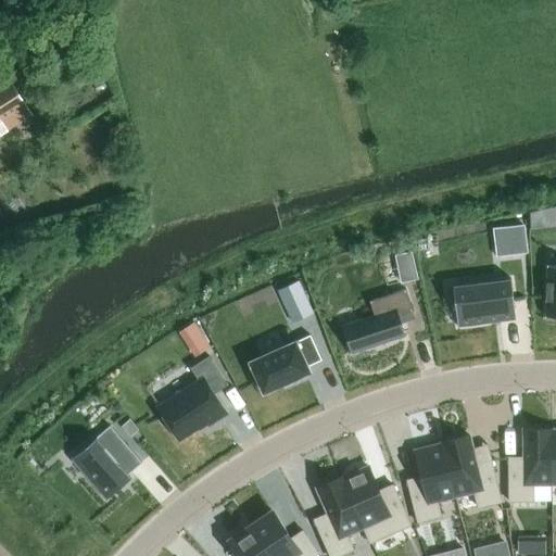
[(0,136),(8,131),(7,130),(30,115),(10,83),(0,88),(0,136)]
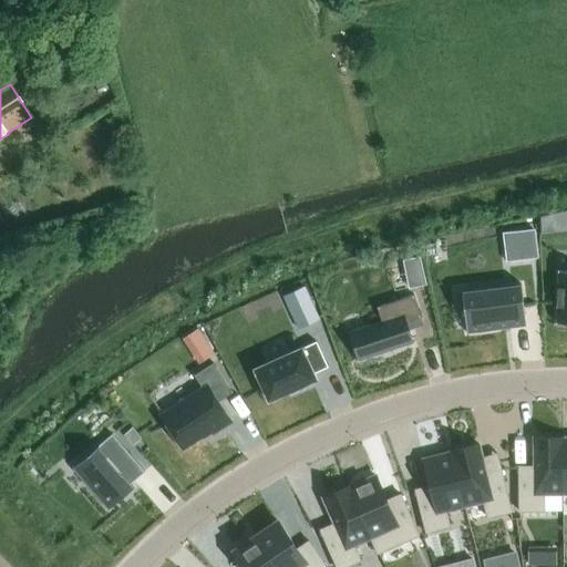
[(11,152),(20,147),(16,138),(7,143),(11,152)]
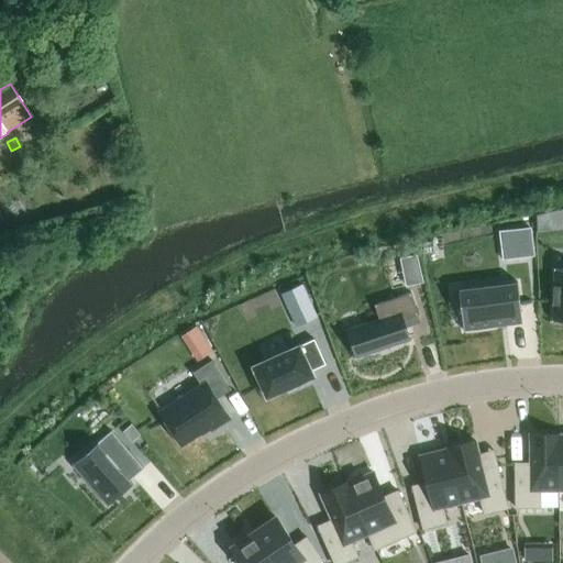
[(547,216),(537,217),(538,231),(548,230),(547,216)]
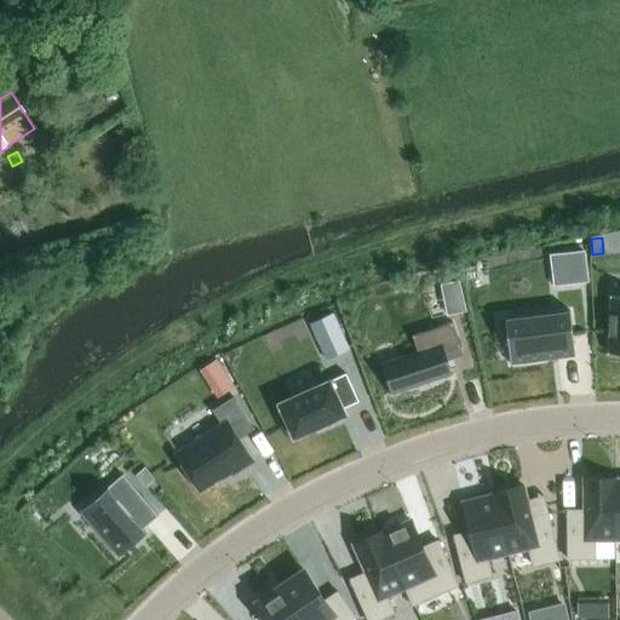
[(583,252),(566,254),(569,285),(586,282),(583,252)]
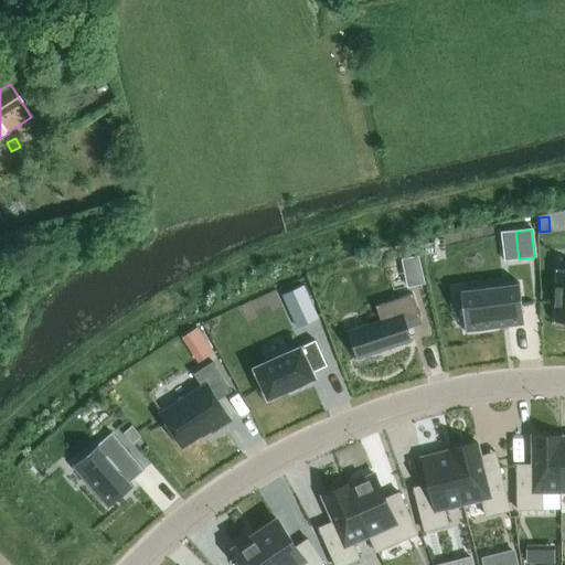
[(417,258),(402,262),(407,287),(423,284),(417,258)]
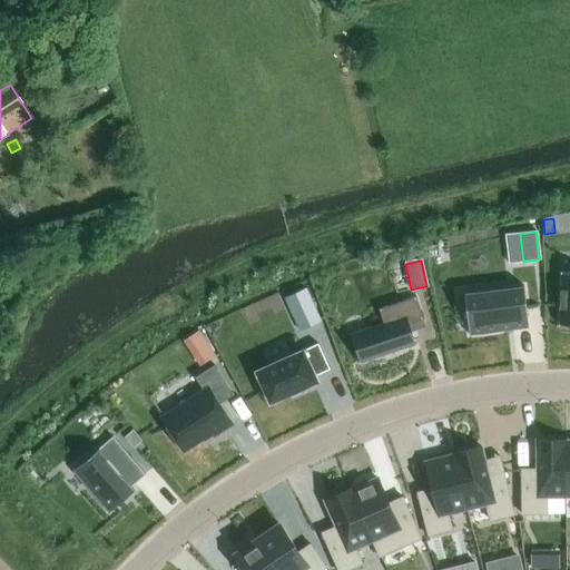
[(569,272),(561,273),(559,326),(569,325),(569,272)]
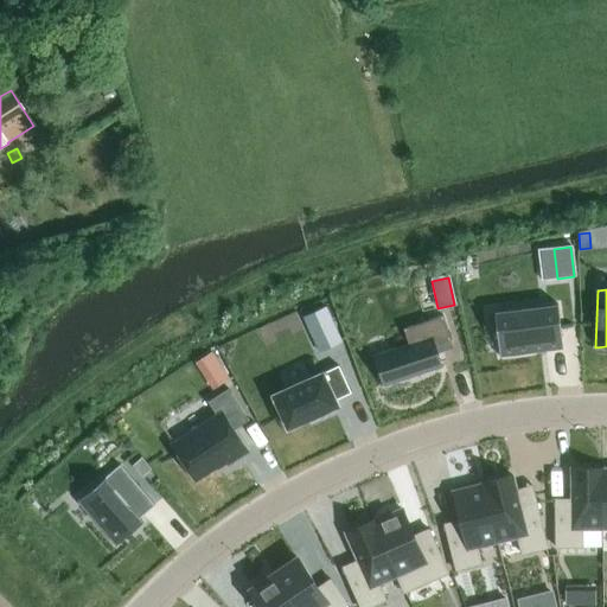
[(557,305),(493,312),(499,357),(562,350),(557,305)]
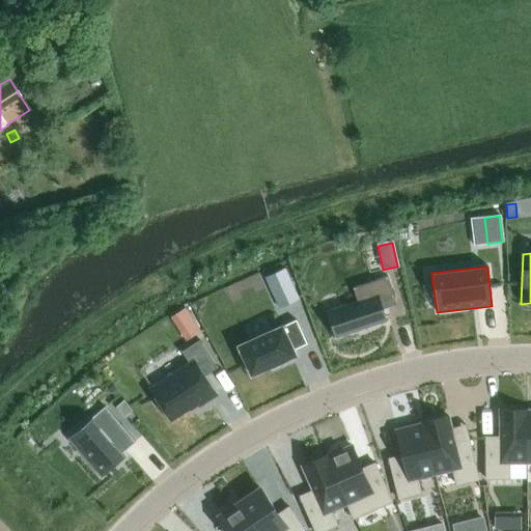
[(280,289),(286,305),(298,300),(284,269),(264,278),(272,294),(280,289)]
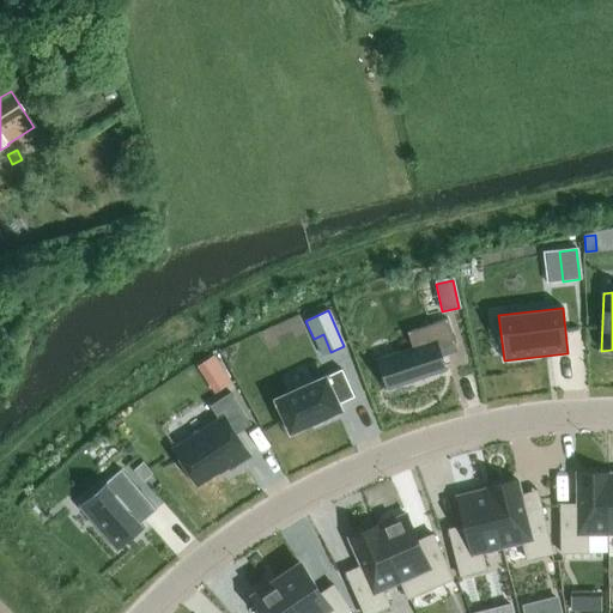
[(412,347),(376,358),(387,390),(447,372),(439,350),(455,345),(448,320),(407,332),(412,347)]
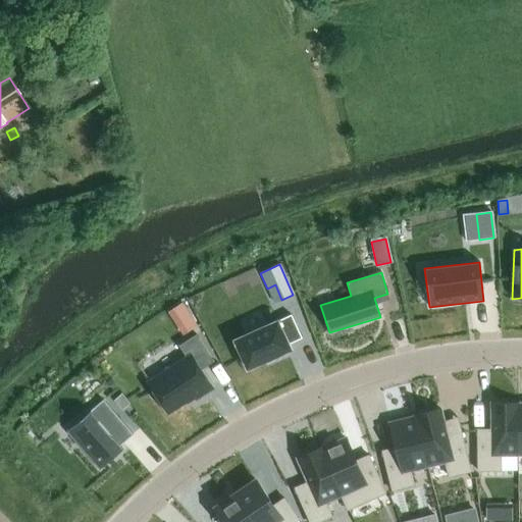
[(233,341),(247,369),(290,350),(288,345),(301,338),(291,315),(233,341)]
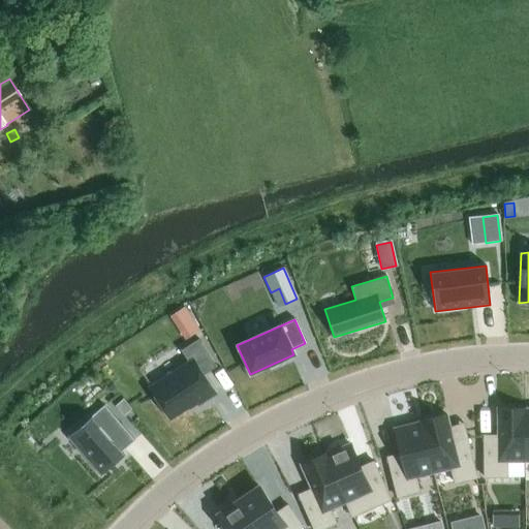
[(188,364),(150,389),(169,417),(195,401),(198,405),(214,395),(203,376),(216,367),(198,339),(180,350),(188,364)]
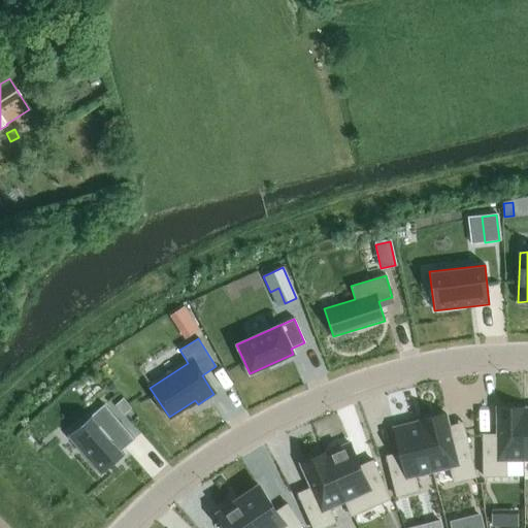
[(103,406),(70,436),(104,474),(120,460),(118,457),(134,440),(103,406)]
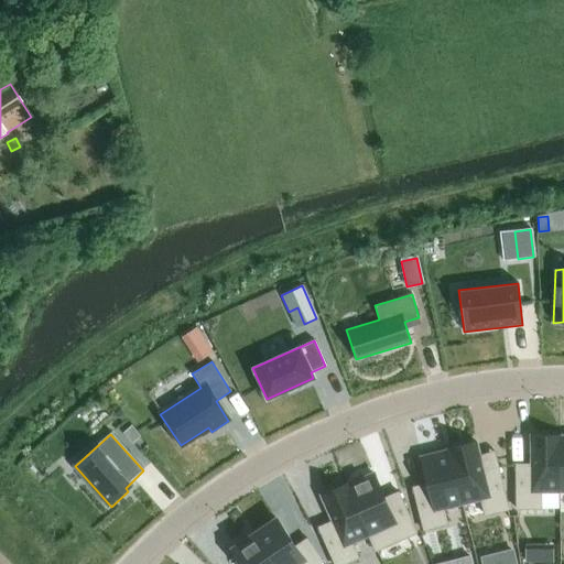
[(516,464),(516,508),(540,508),(540,491),(559,491),(559,435),(530,436),(530,464),(516,464)]
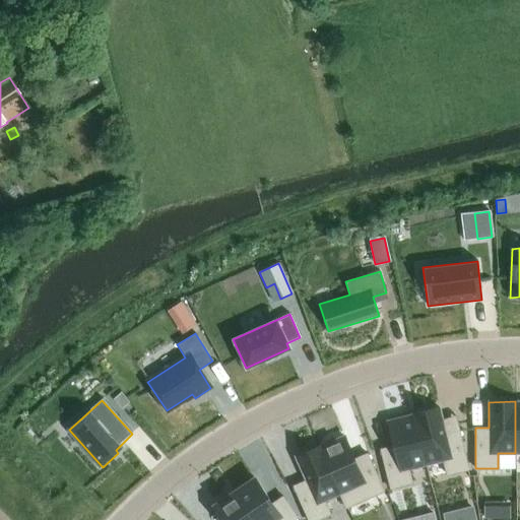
[(439,408),(413,414),(426,464),(443,460),(447,475),(468,469),(458,430),(445,433),(439,408)]
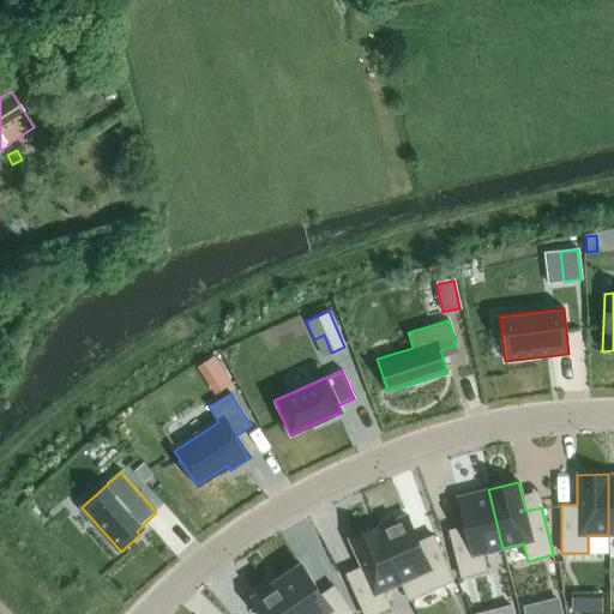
[(464,527),(449,530),(461,577),(486,571),(482,553),(503,548),(488,489),(487,489),(487,491),(458,498),(464,527)]
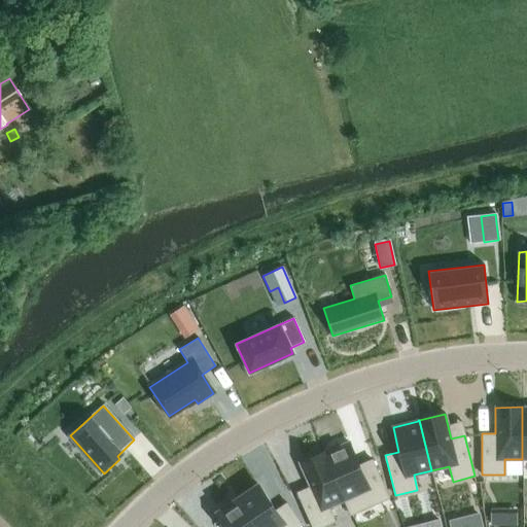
[(324,452),(323,453),(345,500),(344,500),(350,515),(351,515),(388,498),(372,460),(358,465),(348,443),(325,453),(324,452)]
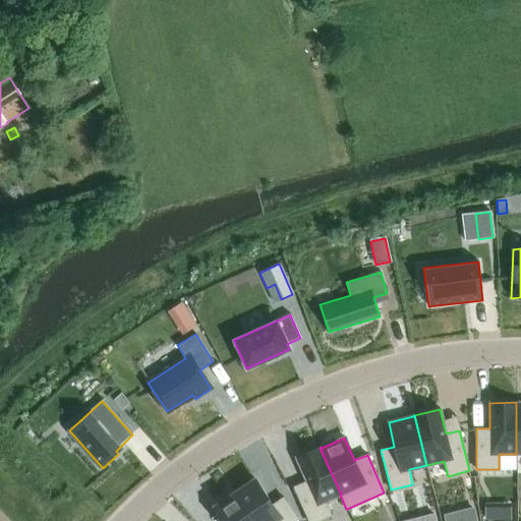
[(306,481),(293,487),(308,520),(317,520),(331,516),(325,502),(340,495),(341,495),(320,448),(296,458),(306,481)]
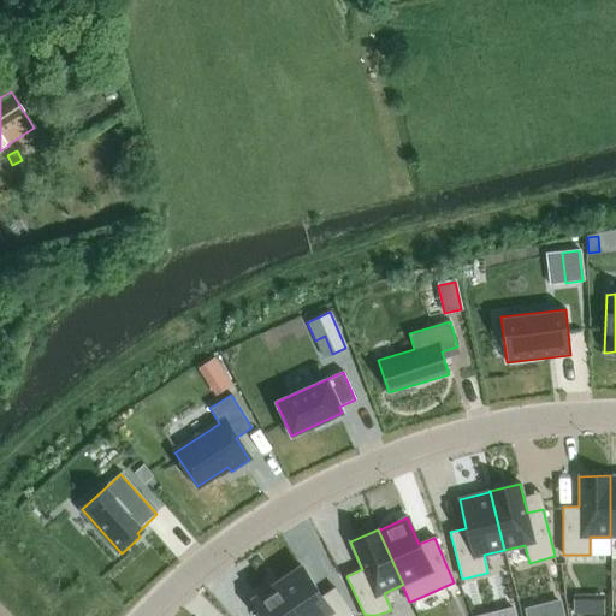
[(302,568),(278,584),(298,615),(347,615),(351,614),(335,588),(321,597),(302,568)]
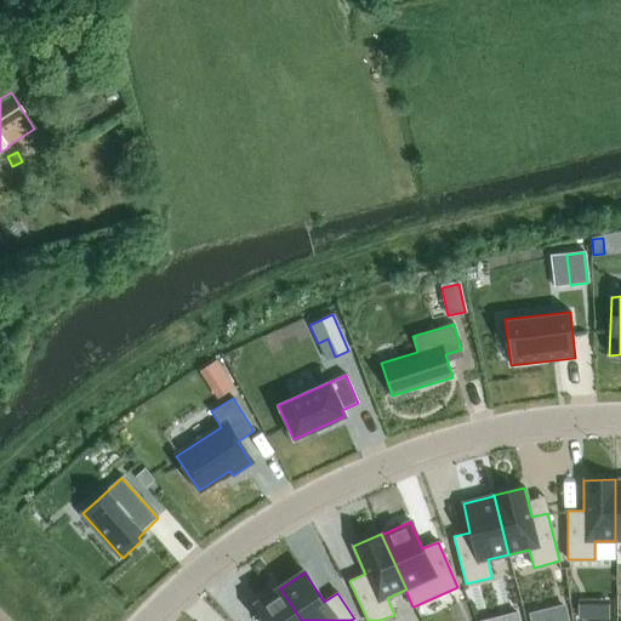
[(301,620),(280,588),(257,604),(267,620),(301,620)]
